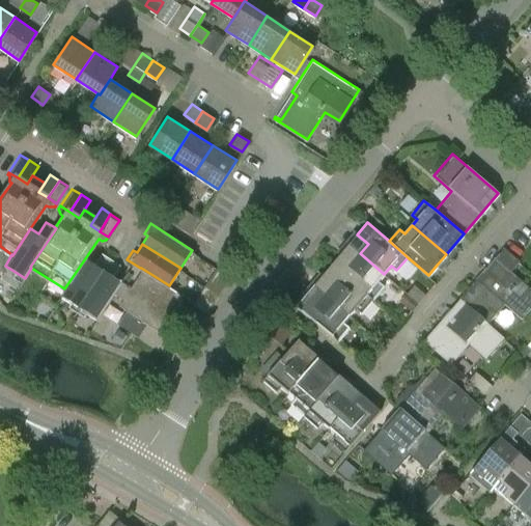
[(458,298),(488,322),(504,302),(522,316),(530,305),(530,287),(509,269),(519,258),(502,246),(458,298)]
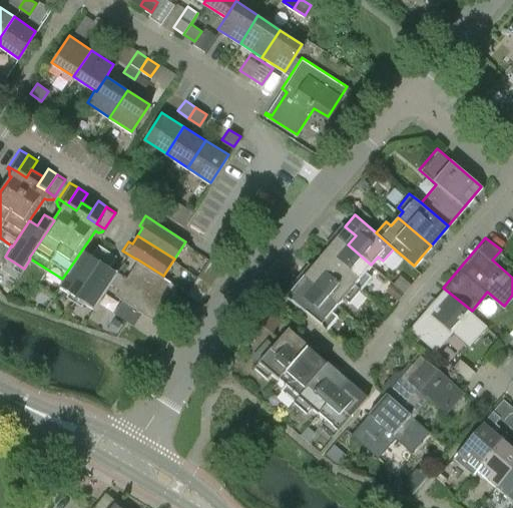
[(59,284),(76,296),(107,248),(97,242),(90,254),(82,249),(62,279),(59,284)]
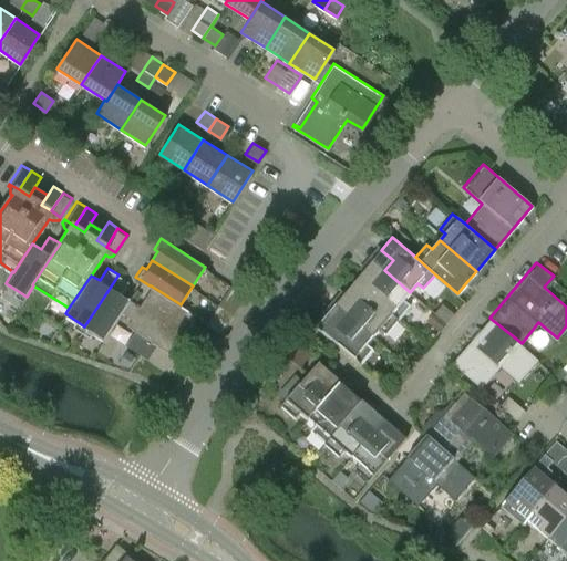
[(403,300),(410,292),(384,270),(375,280),(364,271),(356,281),(398,318),(410,304),(403,300)]
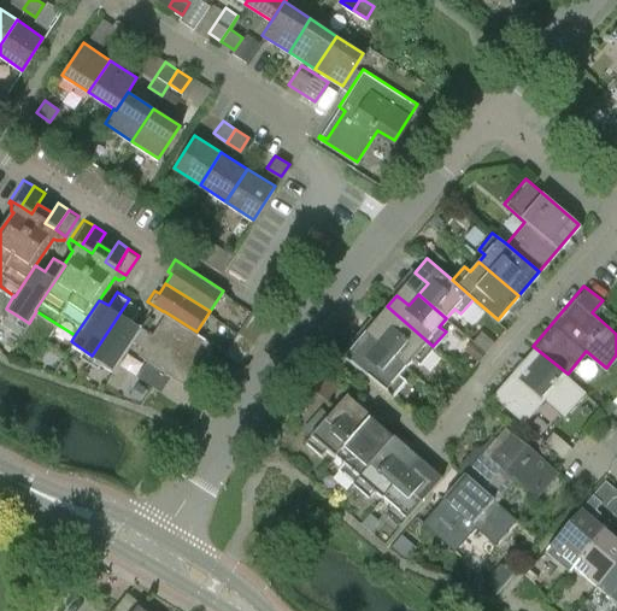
[(131,339),(140,325),(130,319),(140,306),(129,299),(92,356),(113,369),(131,339)]
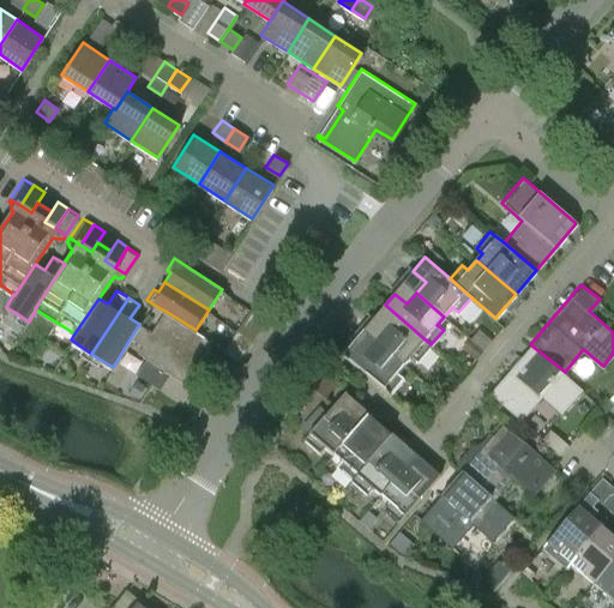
[(152,304),(139,324),(131,337),(146,348),(143,354),(186,381),(212,339),(196,330),(163,309),(162,309),(152,304)]
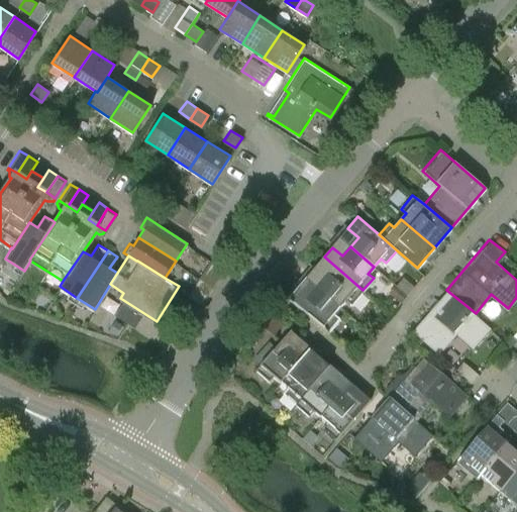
[(324,279),(316,287),(340,307),(347,299),(352,303),(363,290),(324,257),(313,270),(324,279)]
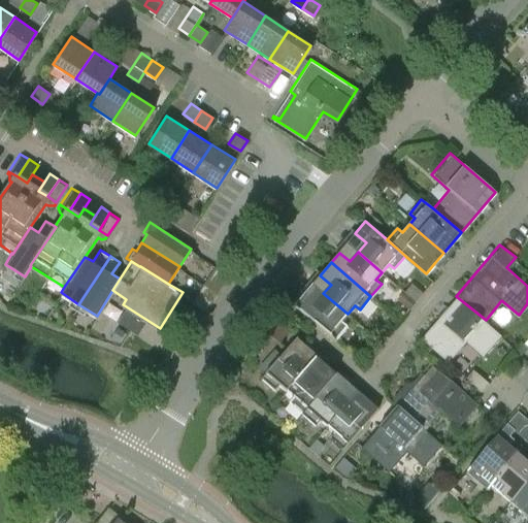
[(203,283),(217,291),(222,284),(207,275),(203,283)]
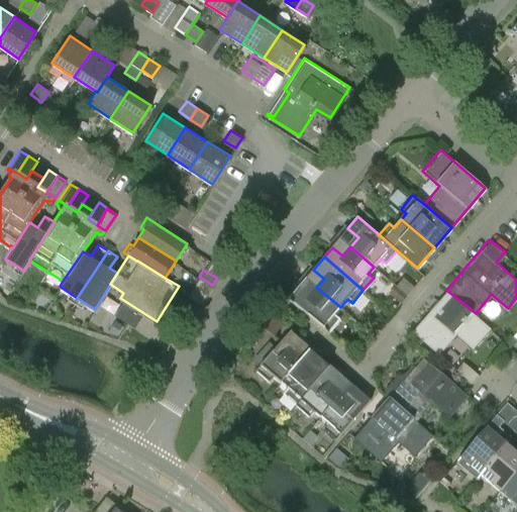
[(396,283),(407,292),(414,284),(403,275),(396,283)]
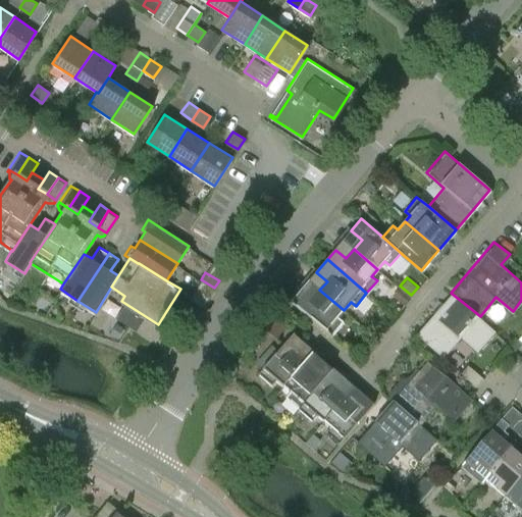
[(209,295),(214,288),(201,279),(196,287),(209,295)]
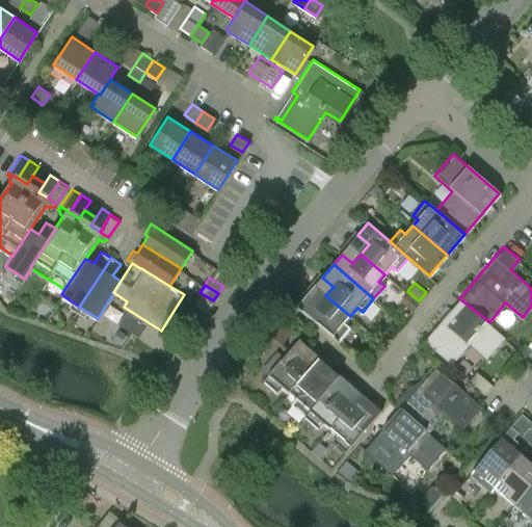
[(350,316),(325,295),(317,305),(307,295),(297,306),(338,341),(349,327),(344,323),(350,316)]
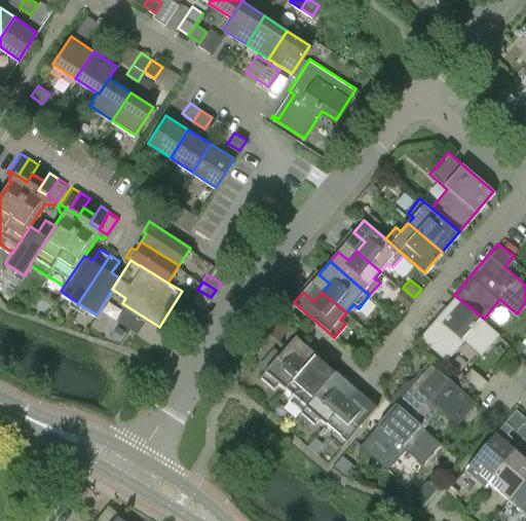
[(500,333),(484,319),(454,295),(419,336),(448,360),(464,340),(482,356),(500,333)]
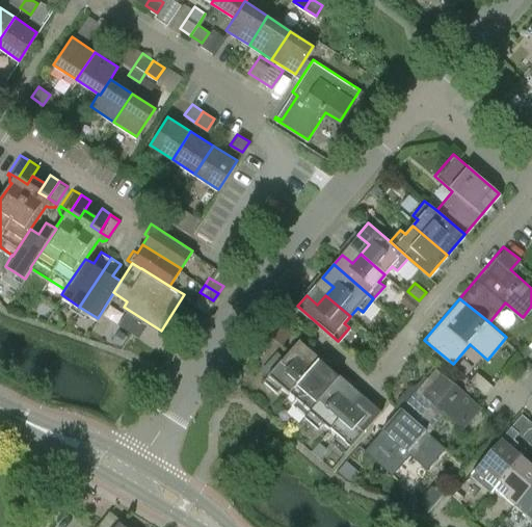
[(288,392),(319,357),(310,348),(298,339),(263,379),(276,391),(282,386),(288,392)]
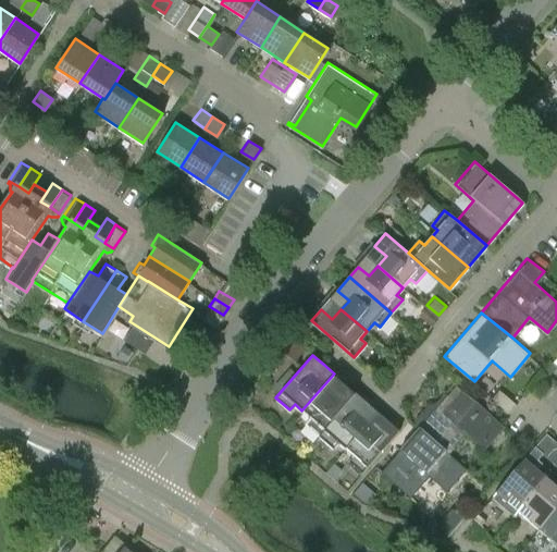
[(345,383),(334,373),(301,411),(309,416),(305,422),(319,434),(355,392),(345,383)]
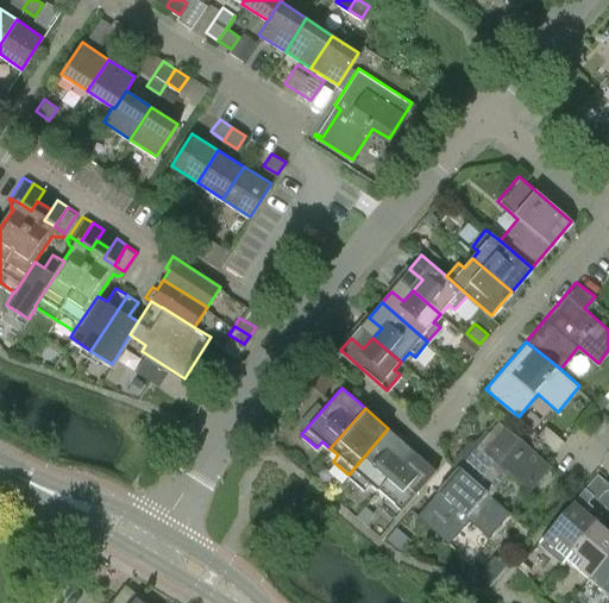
[(457,466),(491,495),(510,473),(531,490),(552,464),(497,418),(457,466)]
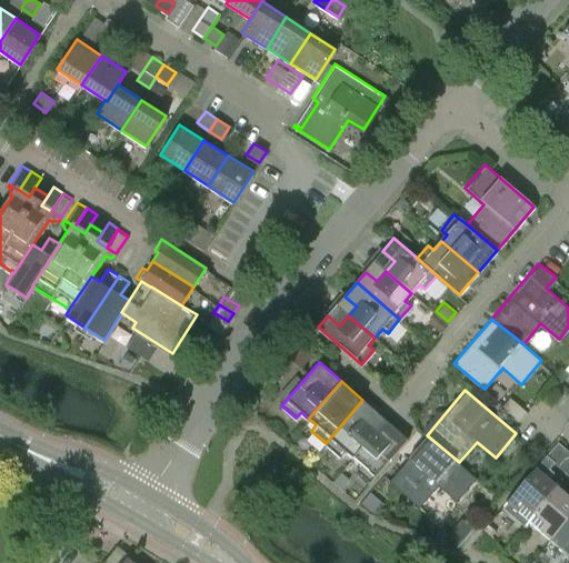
[(527,410),(509,394),(501,404),(519,419),(527,410)]
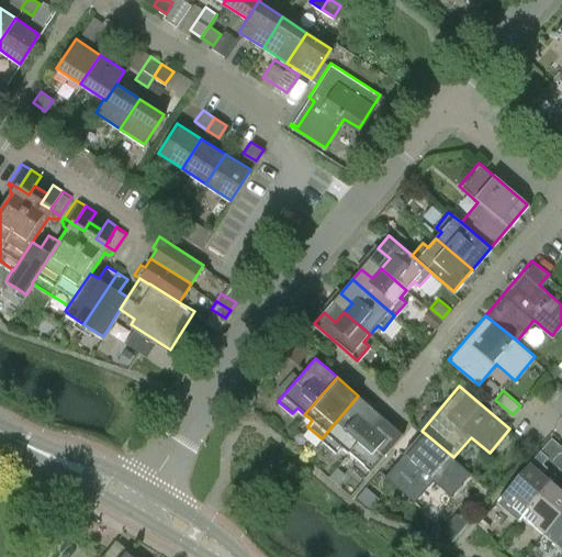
[(339,445),(348,452),(380,414),(358,396),(322,438),(335,449),(339,445)]
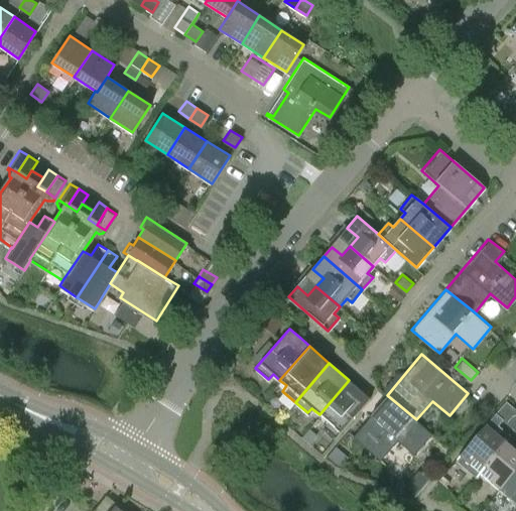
[(349,380),(319,414),(326,420),(321,426),(336,437),(366,399),(368,397),(349,380)]
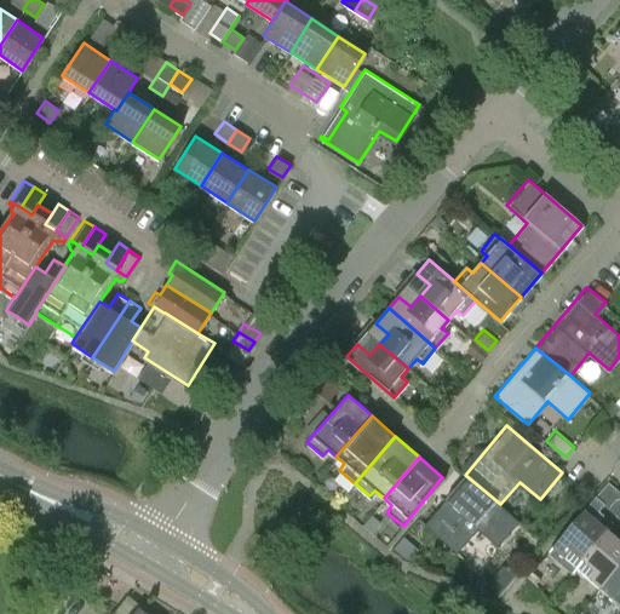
[(521,522),(500,504),(465,475),(424,522),(459,552),(480,529),(499,546),(521,522)]
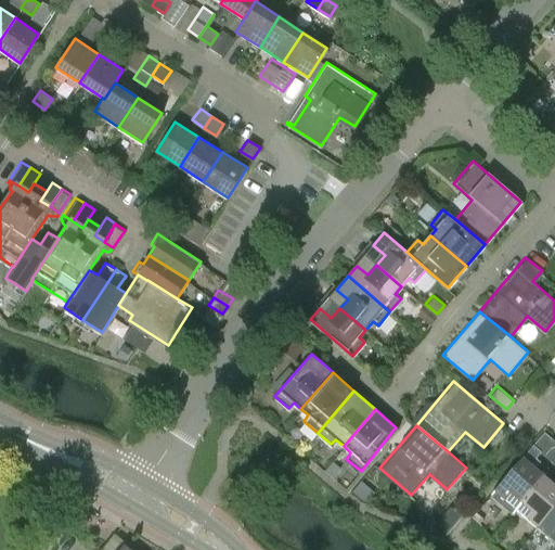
[(552,436),(544,430),(532,443),(540,449),(552,436)]
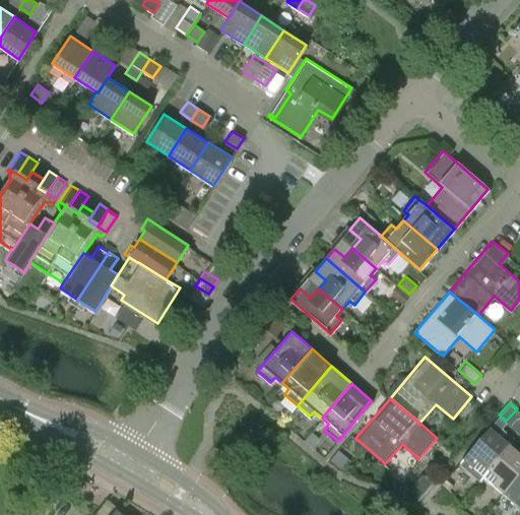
[(479,478),(510,443),(490,426),(459,460),(479,478)]
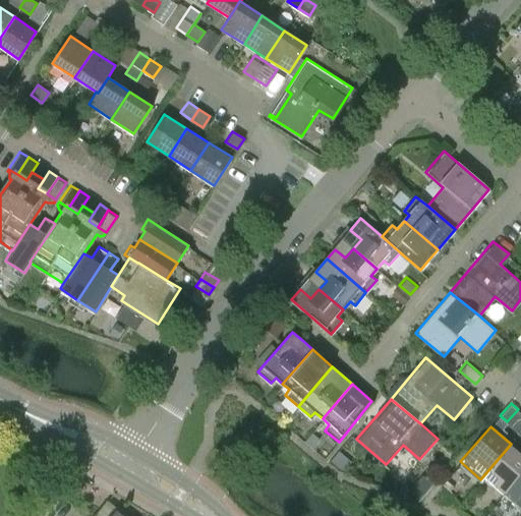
[(520,473),(520,452),(511,444),(480,479),(501,497),(520,473)]
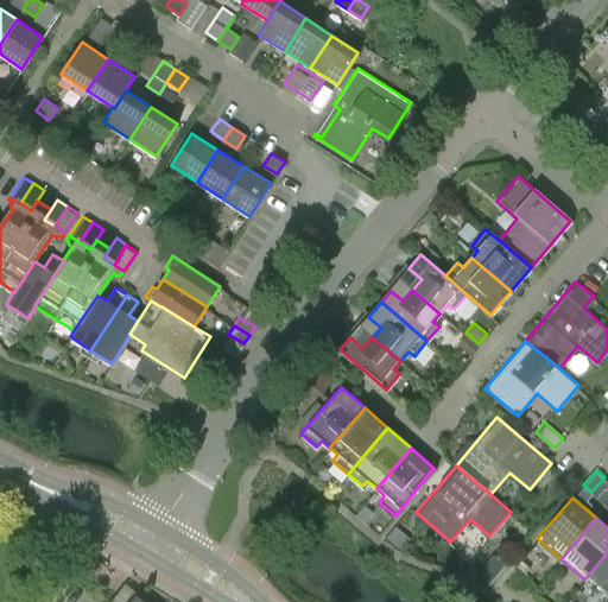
[(607,552),(584,580),(607,599),(607,552)]
